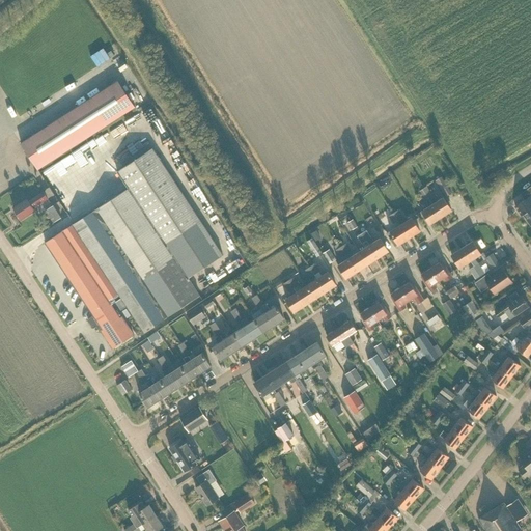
[(99,63),(112,55),(105,44),(91,53),(99,63)]
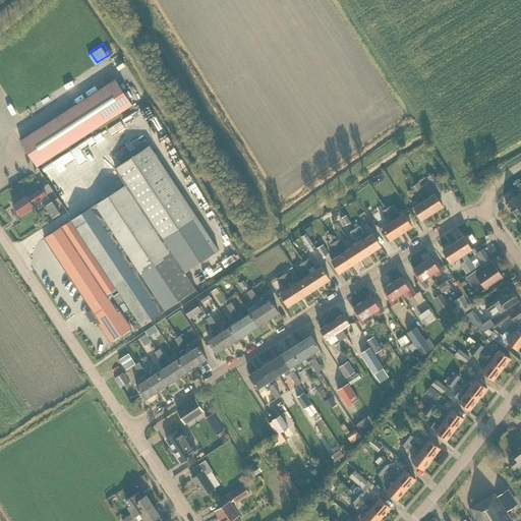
[(64,112),(20,140),(38,166),(80,137),(132,105),(116,78),(64,112)]
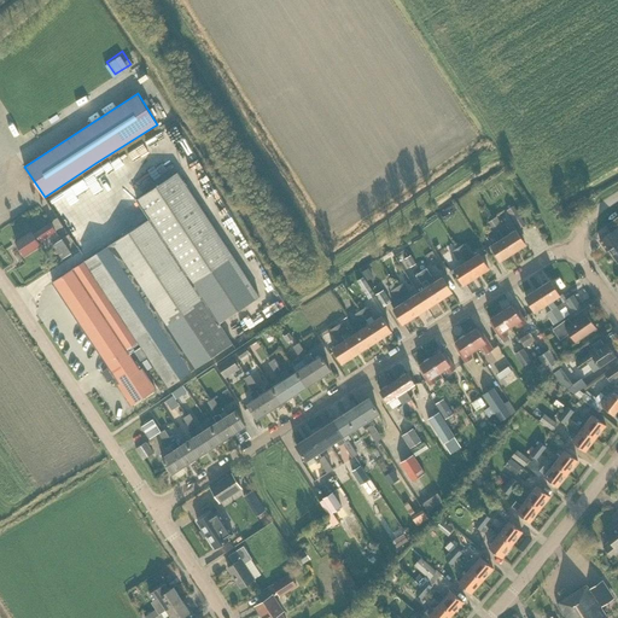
[(16,140),(17,140),(19,146),(28,144),(23,128),(12,132),(16,140)]
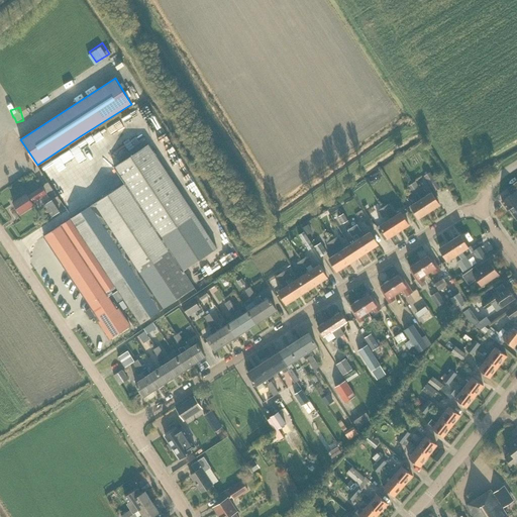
[(125,183),(43,236),(46,240),(91,307),(86,311),(91,319),(97,315),(100,321),(98,322),(110,339),(130,326),(118,308),(117,309),(108,297),(119,290),(140,323),(162,310),(195,288),(184,271),(217,248),(148,143),(114,166),(125,183)]
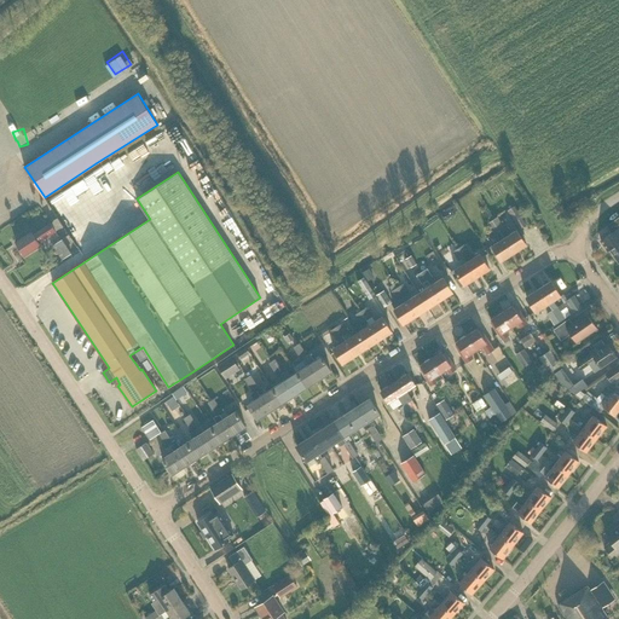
[(508,210),(520,229),(526,225),(514,206),(508,210)]
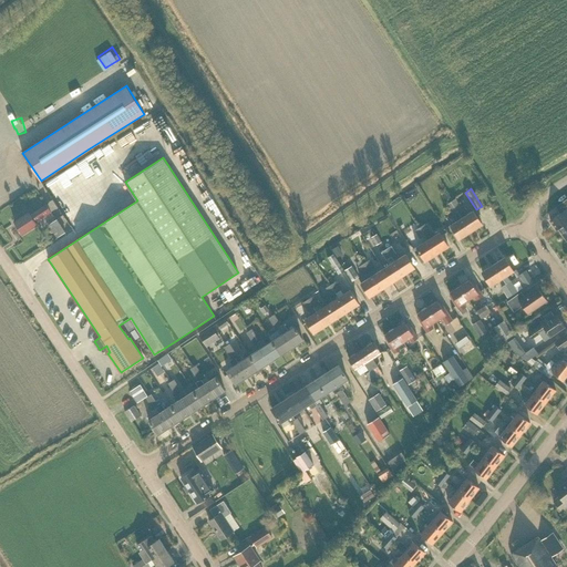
[(471,232),(482,224),(473,210),(466,215),(455,198),(451,202),(471,232)]
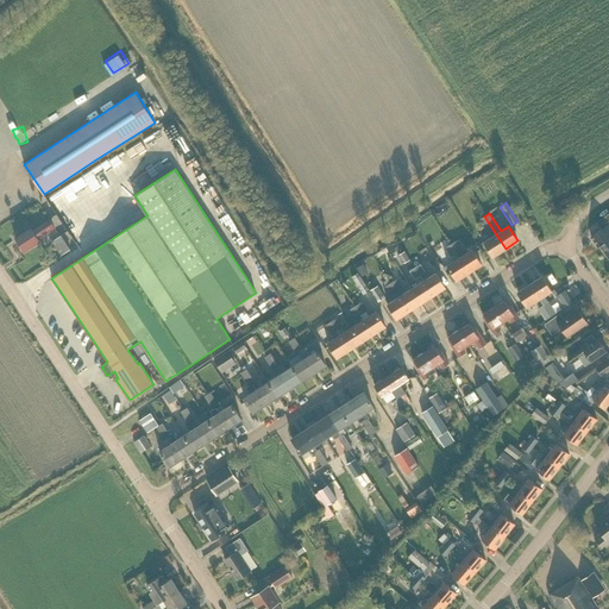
[(608,213),(597,221),(602,228),(591,237),(598,246),(600,245),(608,257),(608,213)]
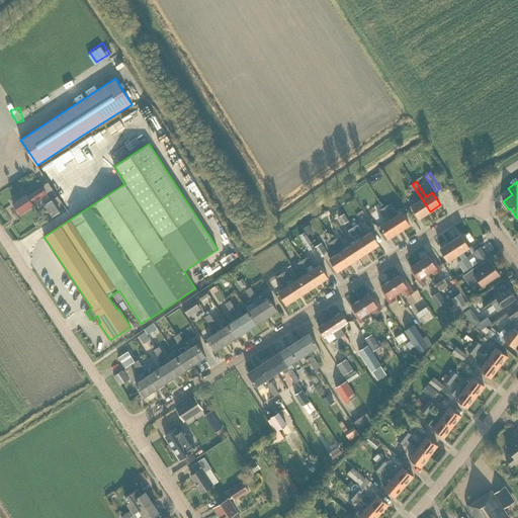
[(420,219),(430,211),(412,184),(408,186),(414,196),(418,201),(412,205),(420,219)]
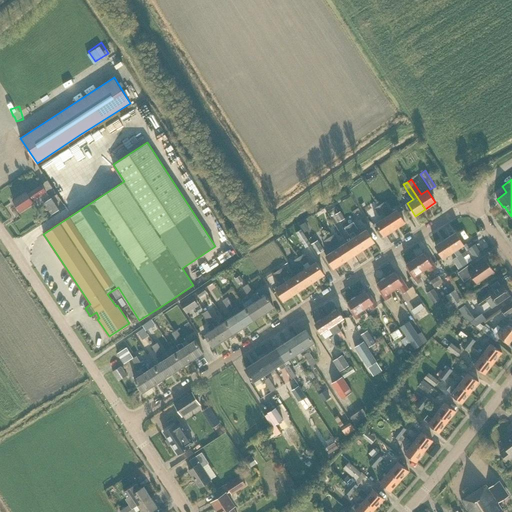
[(31,200),(46,191),(41,184),(27,193),(25,191),(12,200),(20,211),(33,203),(31,200)]
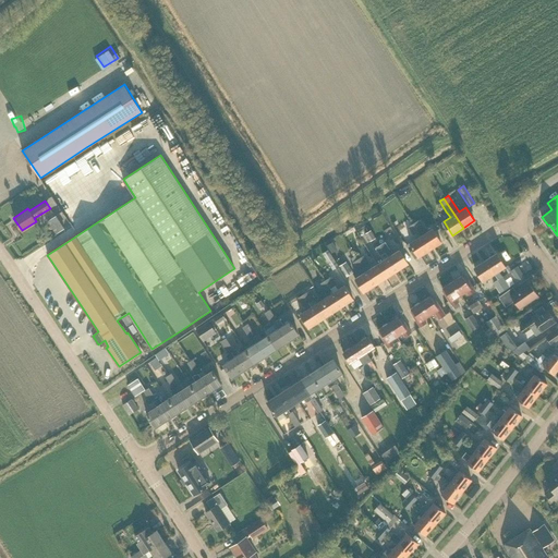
[(65,228),(57,215),(48,221),(57,233),(65,228)]
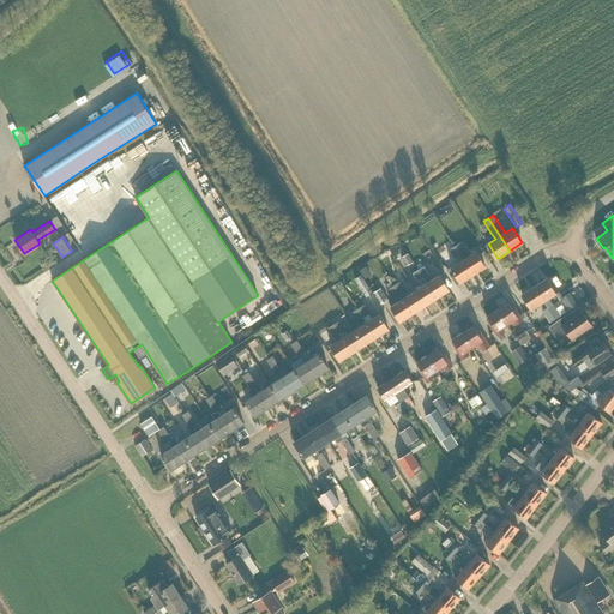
[(476,252),(469,256),(465,251),(461,242),(455,246),(461,254),(463,259),(473,275),(486,266),(476,252)]
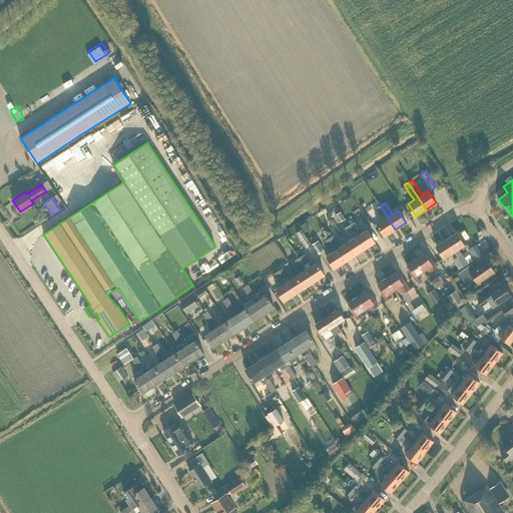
[(380,205),(376,208),(380,215),(385,212),(380,205)]
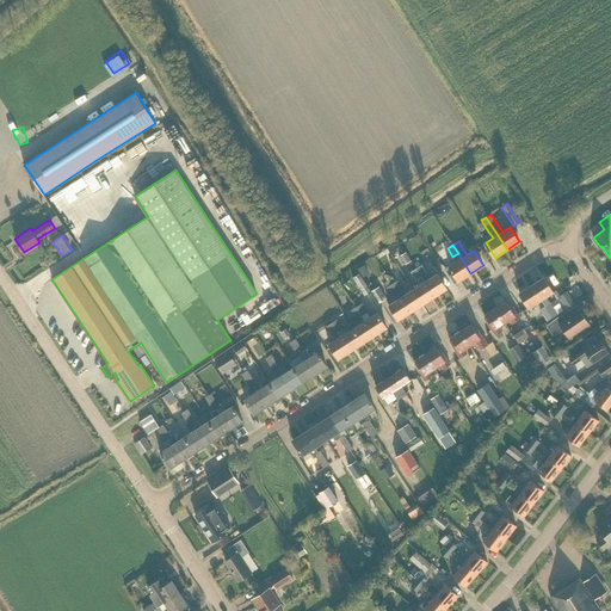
[(400,255),(406,264),(412,261),(406,252),(400,255)]
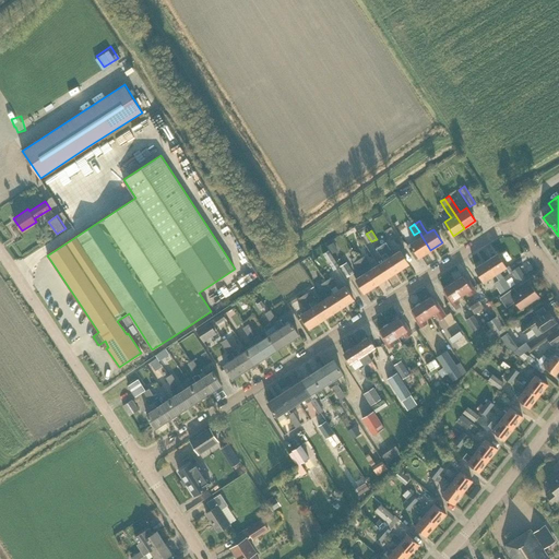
[(419,257),(430,250),(421,236),(411,244),(419,257)]
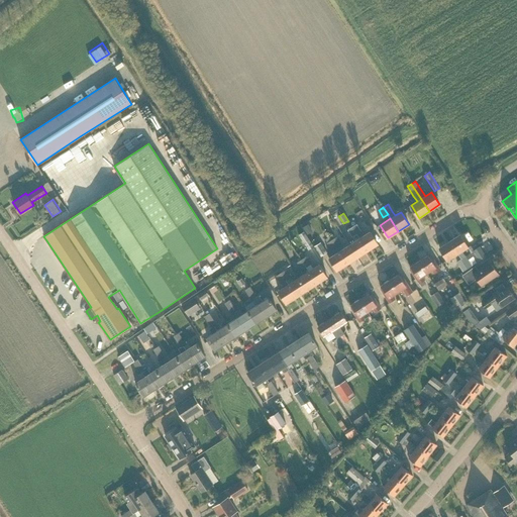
[(303,227),(307,234),(313,231),(308,224),(303,227)]
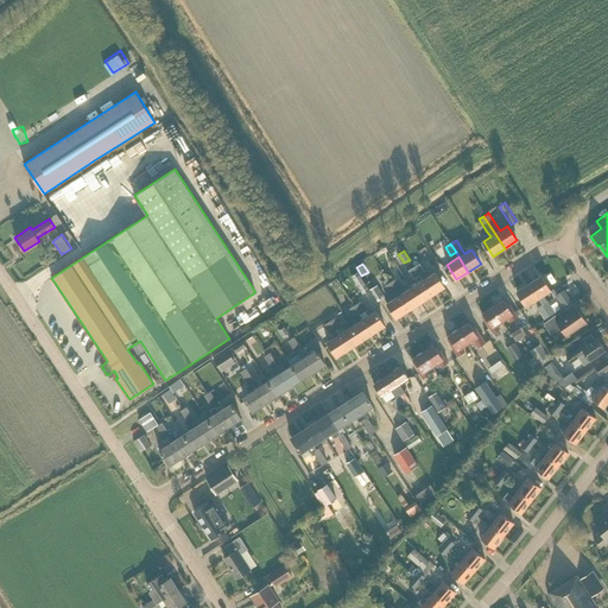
[(419,264),(415,267),(432,295),(444,287),(435,272),(428,277),(425,272),(419,264)]
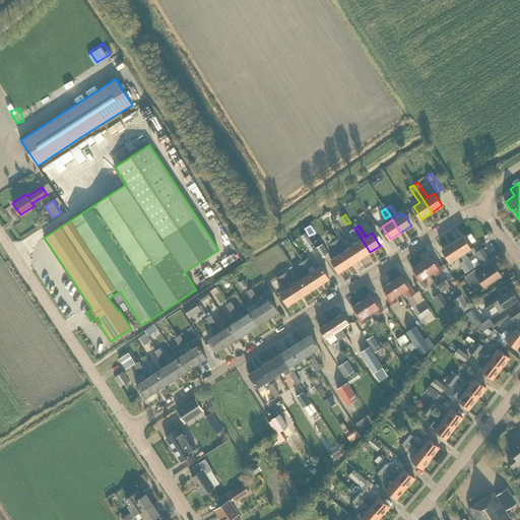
[(360,259),(370,252),(354,229),(350,232),(358,243),(351,247),(360,259)]
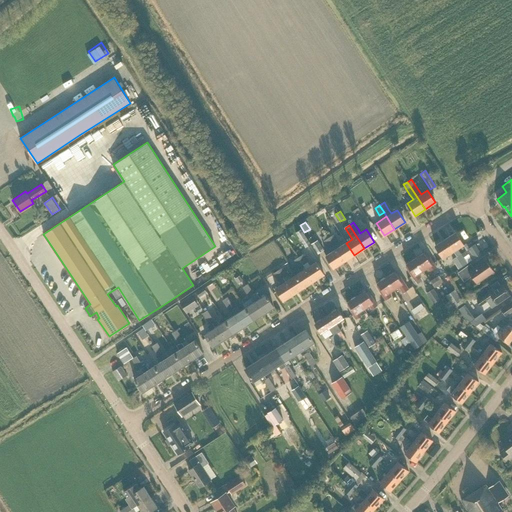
[(296,233),(305,248),(311,244),(301,229),(296,233)]
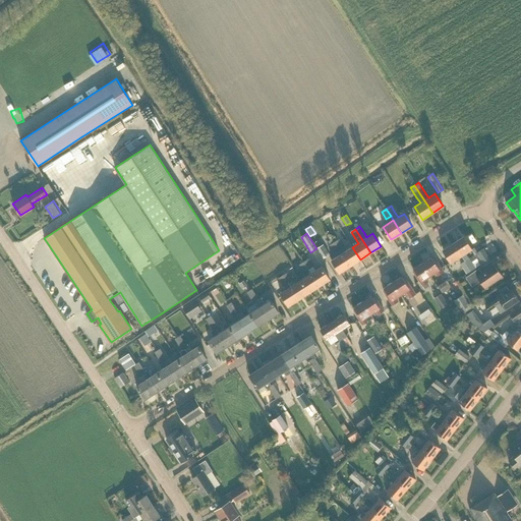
[(464,236),(453,243),(461,255),(464,261),(471,271),(475,268),(466,253),(471,249),(472,249),(464,236)]
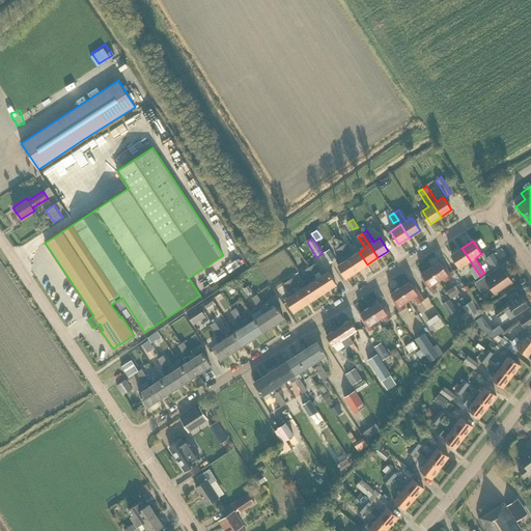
[(345,244),(341,247),(357,271),(367,264),(359,252),(354,255),(345,244)]
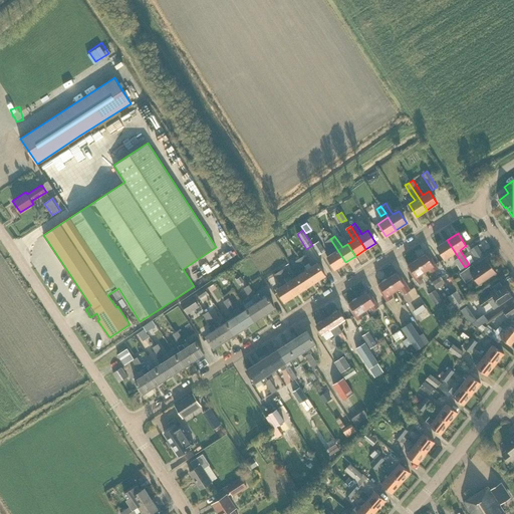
[(277,239),(266,244),(278,266),(288,261),(277,239)]
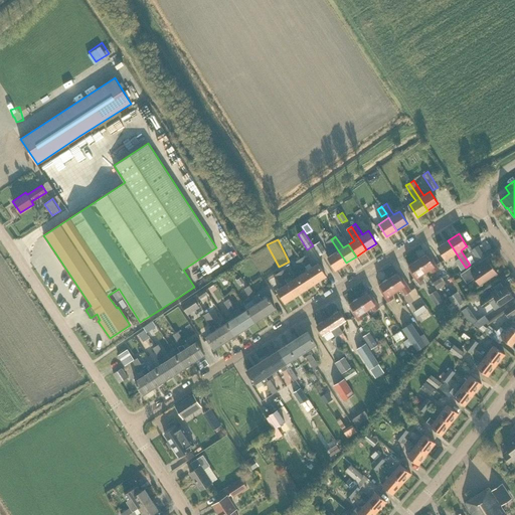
[(336,270),(346,263),(331,239),(327,242),(334,253),(328,256),(336,270)]
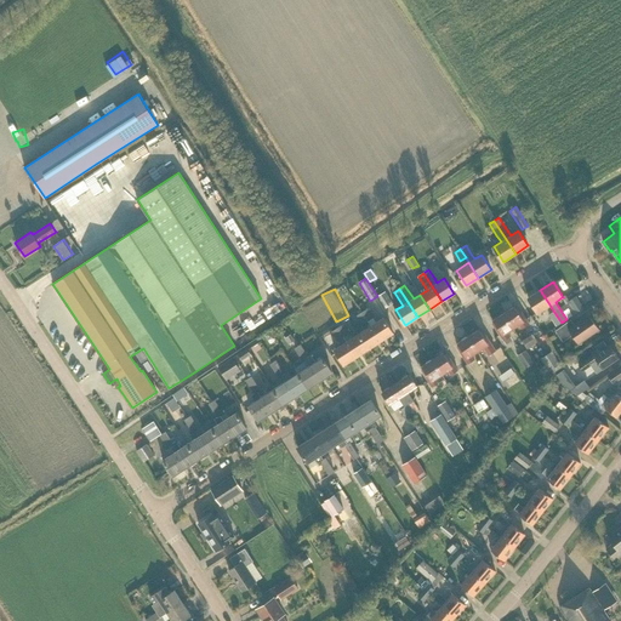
[(540,290),(528,297),(537,313),(550,305),(540,290)]
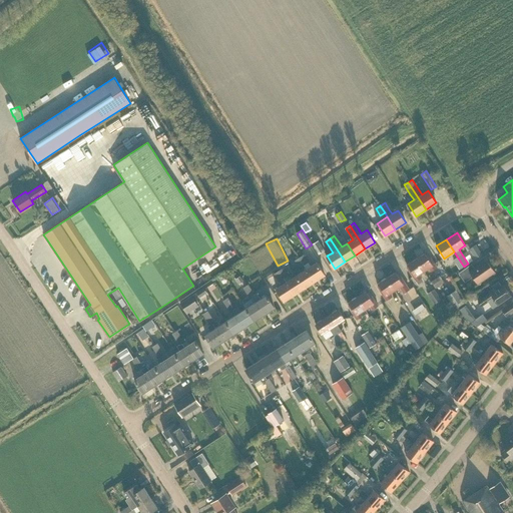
[(312,244),(319,254),(325,250),(319,240),(312,244)]
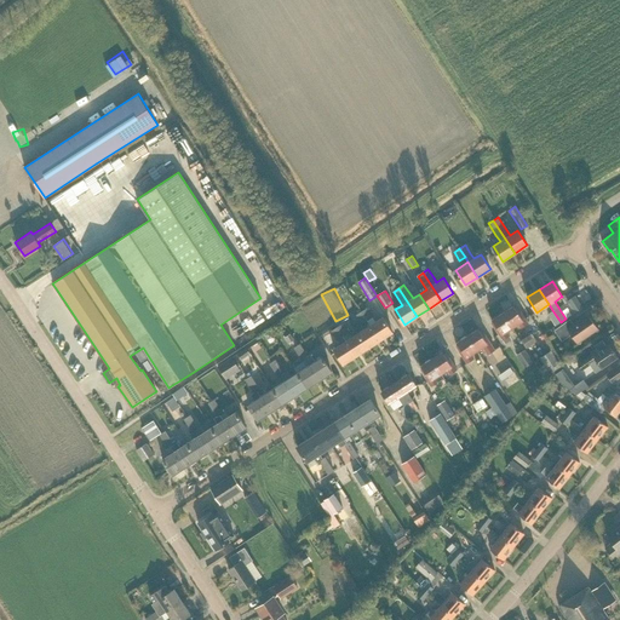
[(575,313),(583,308),(575,296),(568,300),(575,313)]
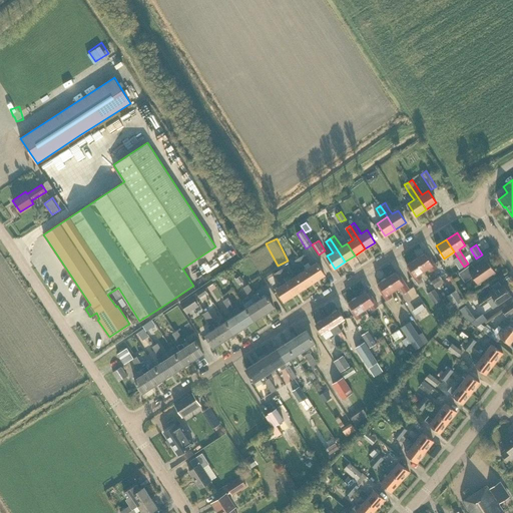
[(424,271),(429,268),(431,272),(437,268),(428,253),(426,254),(425,252),(416,259),(424,271)]
